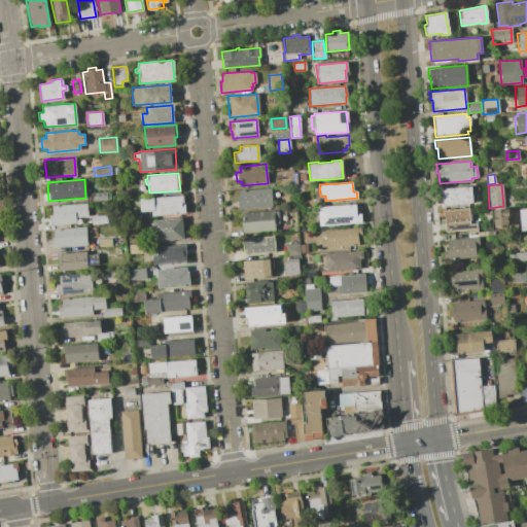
[(470,186),(471,203),(440,206),(437,188),(470,186)]
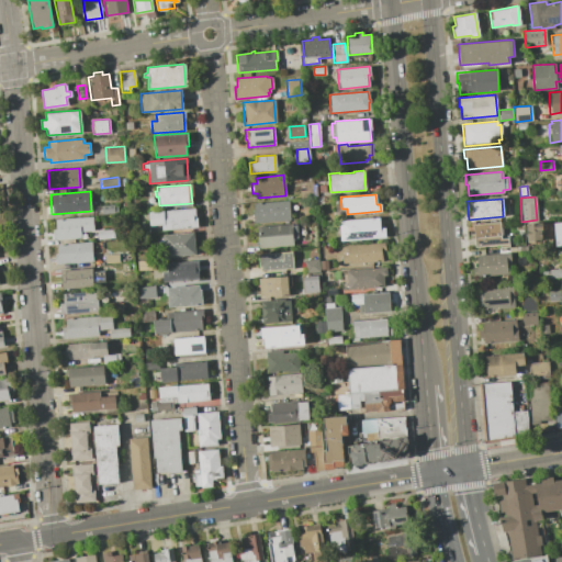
[(253,203),(288,200),(290,220),(255,223),(253,203)]
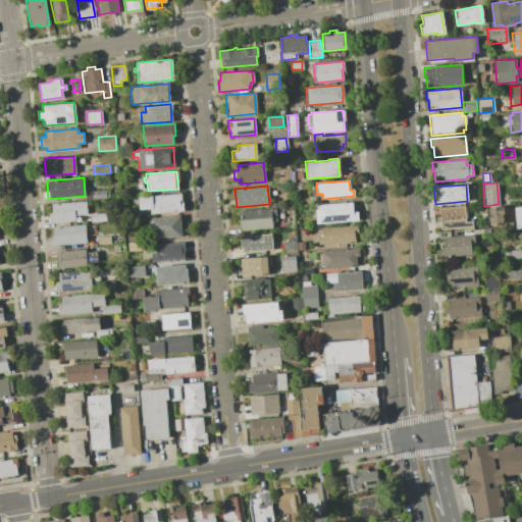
[(105,190),(105,197),(94,198),(93,191),(105,190)]
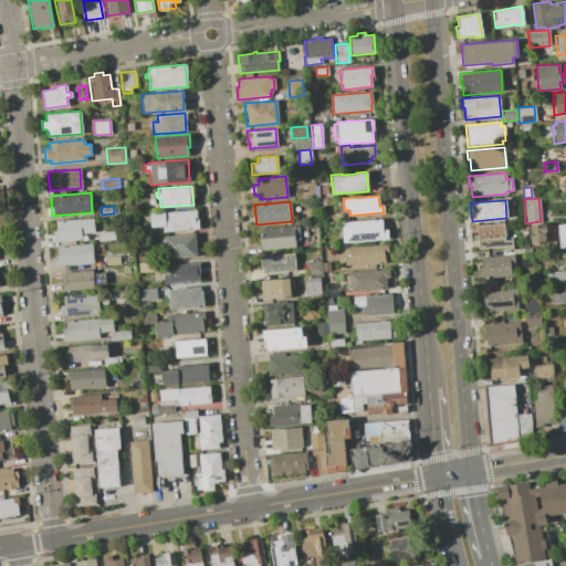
[(196,209),(197,229),(163,231),(161,226),(150,227),(149,212),(196,209)]
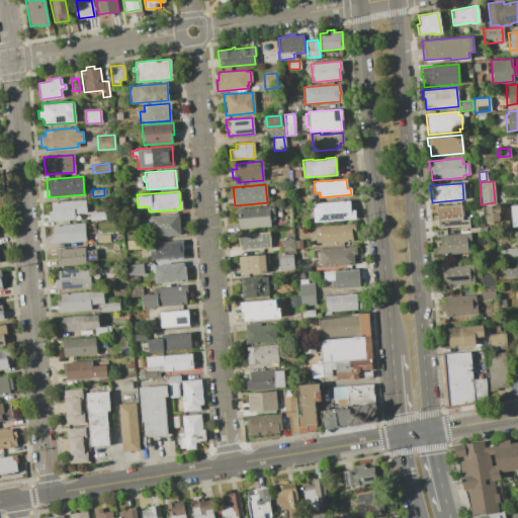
[(51,211),(50,202),(84,199),(85,211),(74,212),(74,219),(49,221),(48,211),(51,211)]
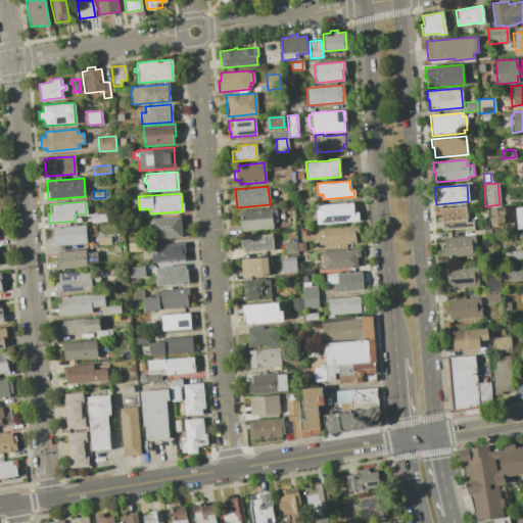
[(315,205),(351,202),(352,211),(357,211),(358,221),(317,224),(315,205)]
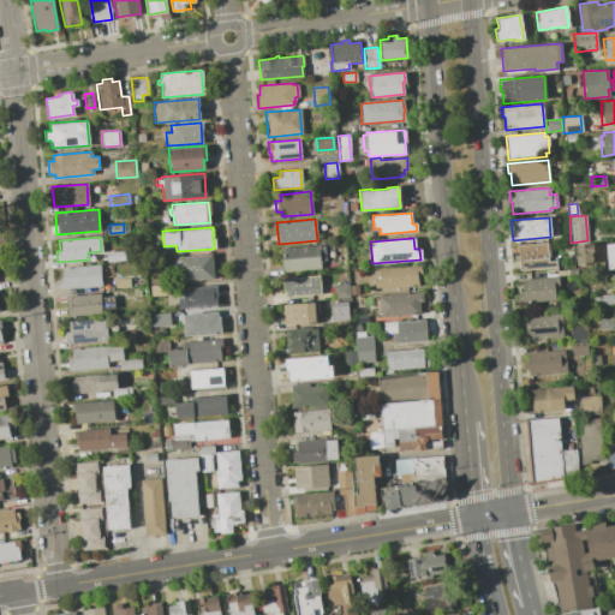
[(545,243),(548,261),(555,261),(556,270),(545,270),(545,268),(519,270),(517,245),(545,243)]
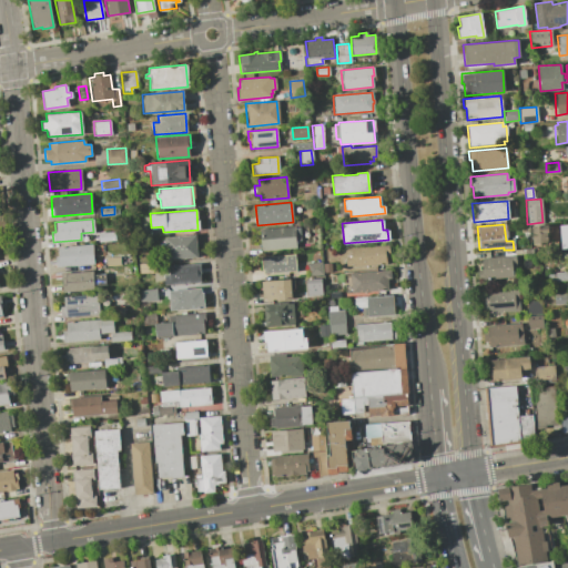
[(549,224),(551,244),(534,245),(531,226),(549,224)]
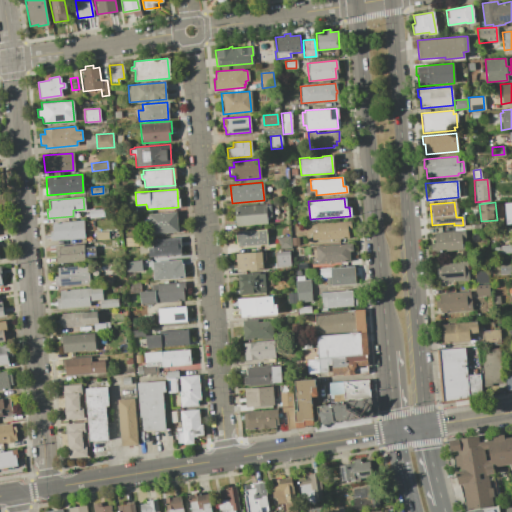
[(269,204),(270,216),(266,217),(266,223),(235,226),(234,207),(269,204)]
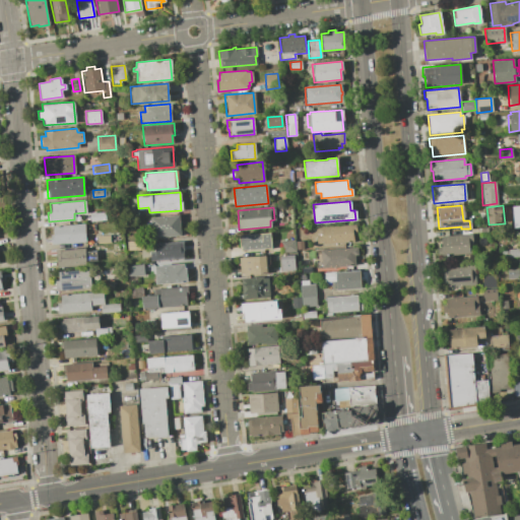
[(104,212),(105,219),(89,220),(88,213),(104,212)]
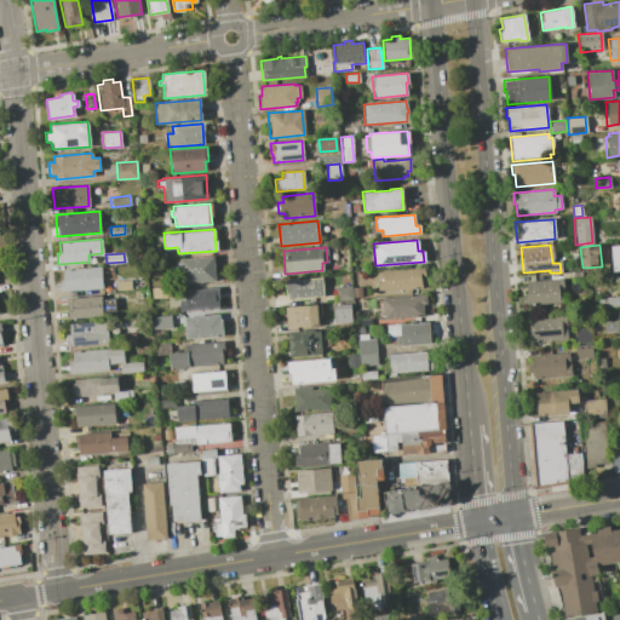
[(213,256),(214,281),(181,283),(178,259),(213,256)]
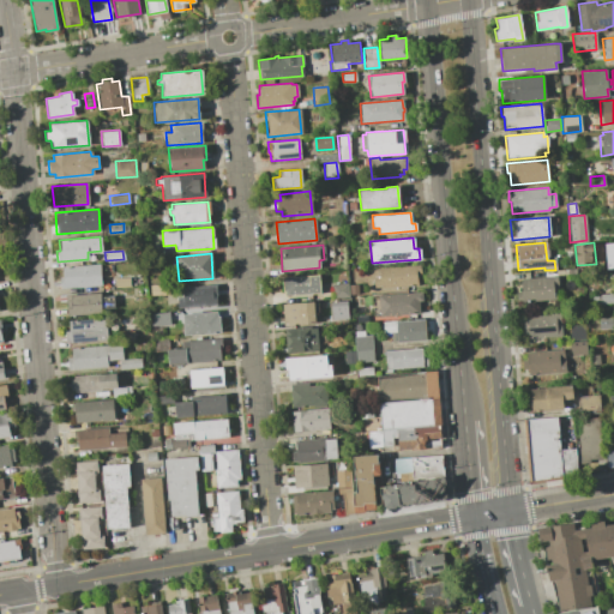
[(62,276),(61,266),(98,264),(101,286),(60,288),(59,277),(62,276)]
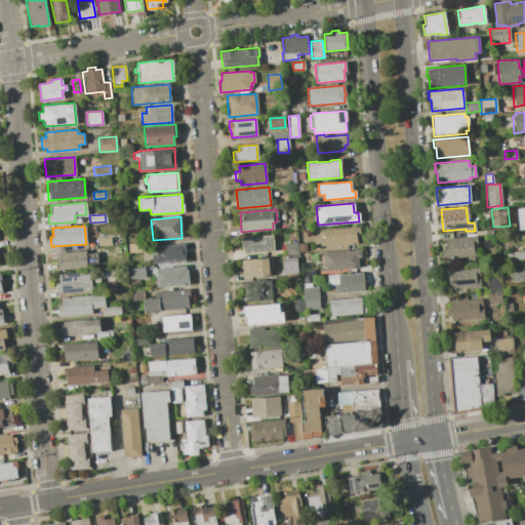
[(324,237),(323,229),(355,227),(357,244),(320,247),(319,237),(324,237)]
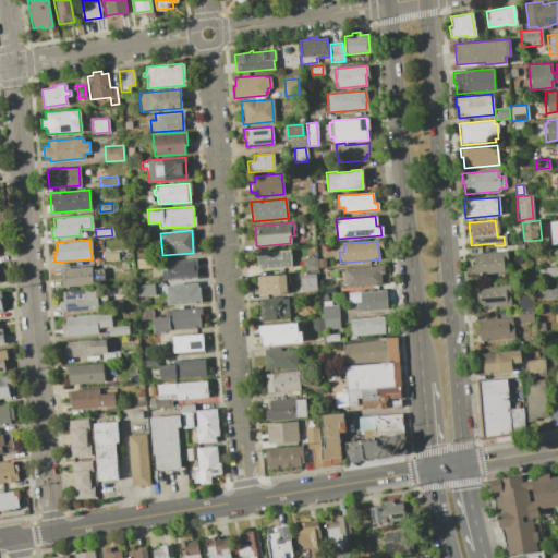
[(290,250),(291,266),(259,269),(258,265),(256,265),(255,252),(290,250)]
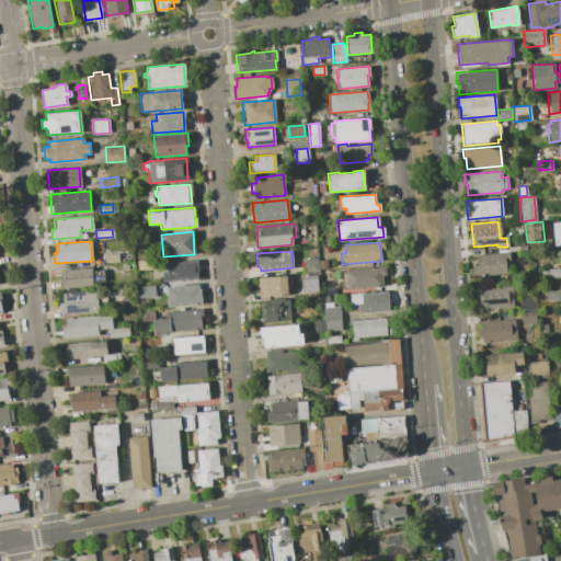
[(117,252),(118,261),(104,262),(103,254),(117,252)]
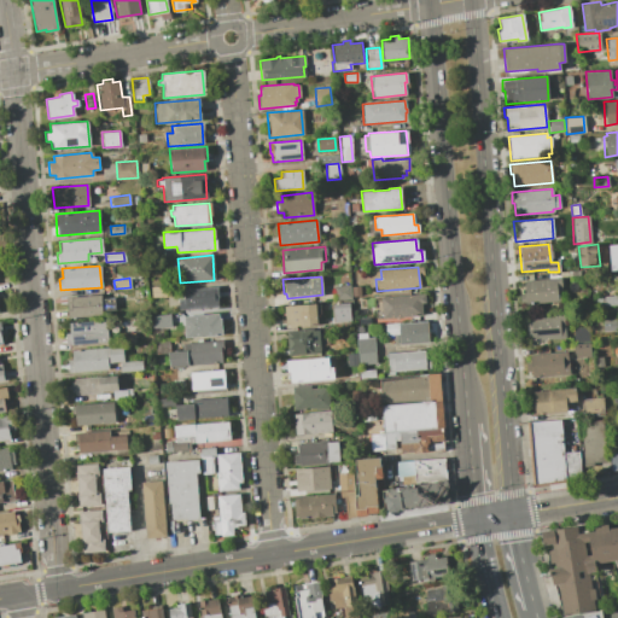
[(519,293),(524,293),(523,280),(560,278),(563,301),(525,304),(525,303),(520,303),(519,293)]
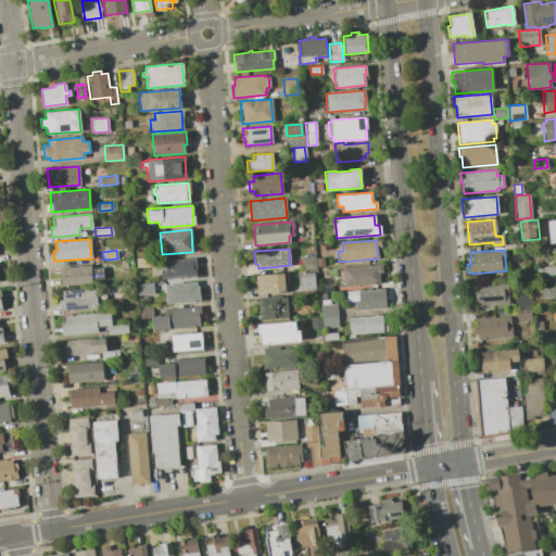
[(151,256),(152,266),(136,267),(135,257),(151,256)]
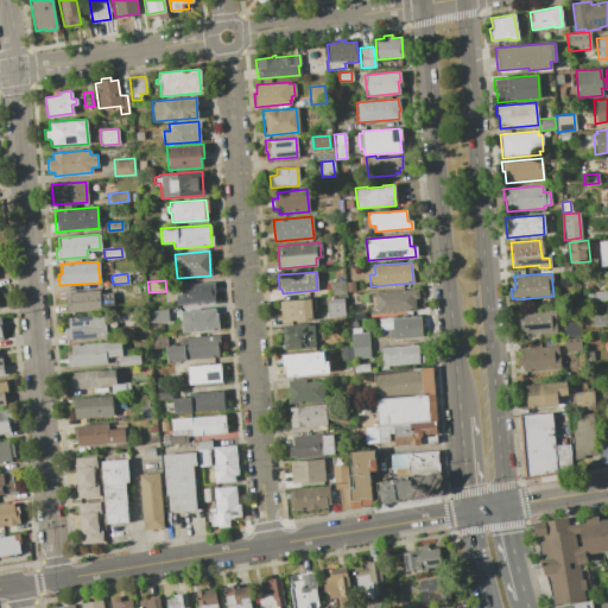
[(343,280),(346,293),(329,295),(328,282),(343,280)]
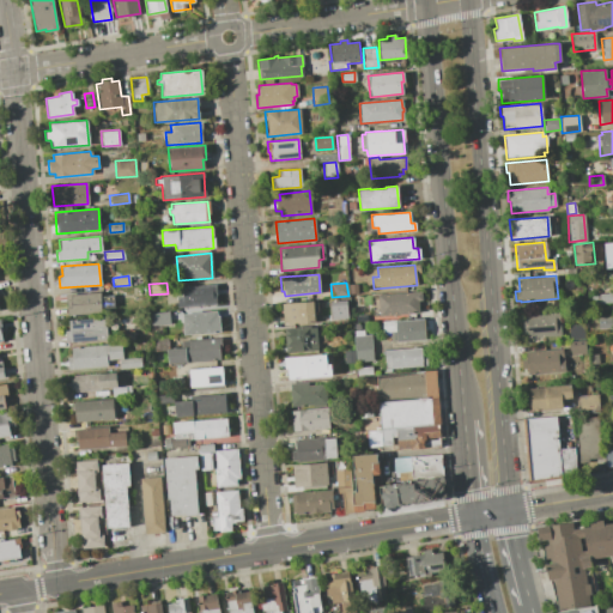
[(182,296),(181,286),(214,284),(217,304),(177,308),(176,296),(182,296)]
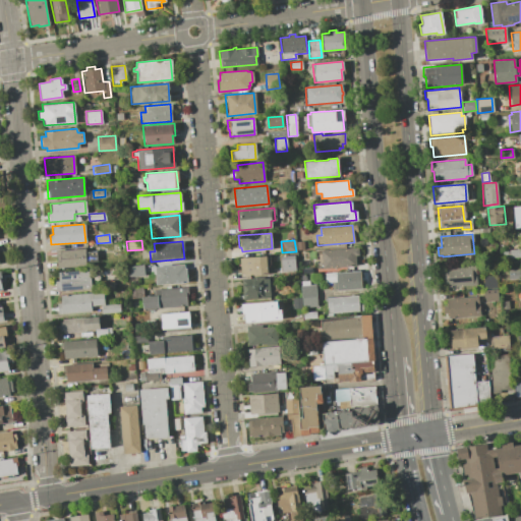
[(303,241),(303,249),(296,250),(295,241),(303,241)]
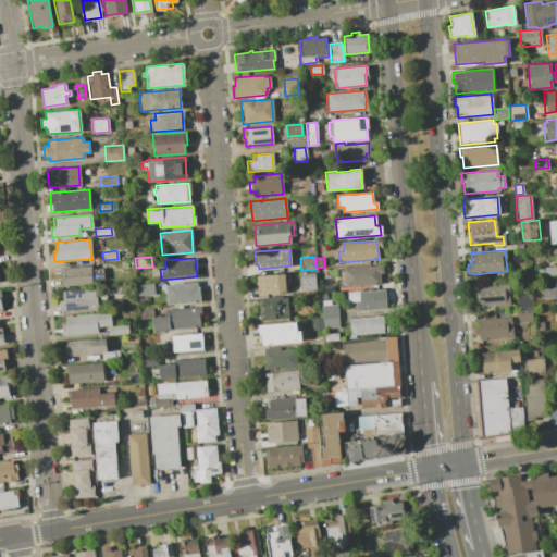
[(337,276),(337,270),(343,269),(343,268),(382,264),(383,272),(379,272),(380,284),(338,287),(337,280),(334,280),(333,277),(337,276)]
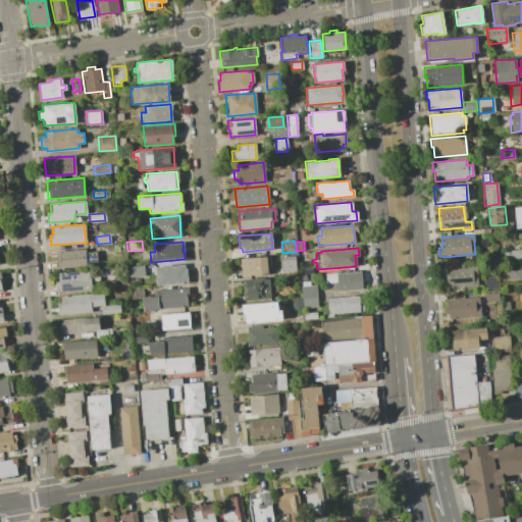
[(85,249),(85,252),(96,251),(97,262),(86,263),(86,266),(57,268),(55,251),(85,249)]
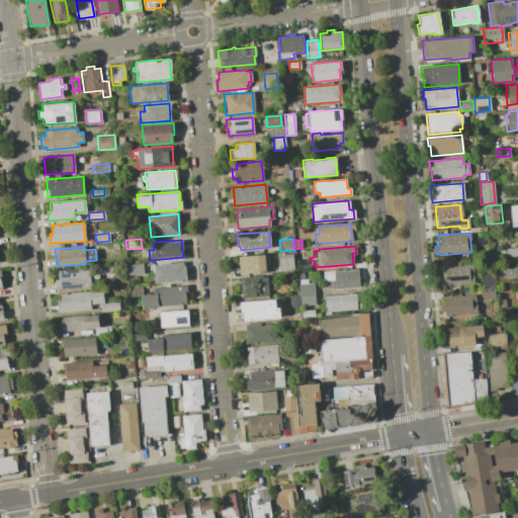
[(517,248),(517,255),(500,257),(499,250),(517,248)]
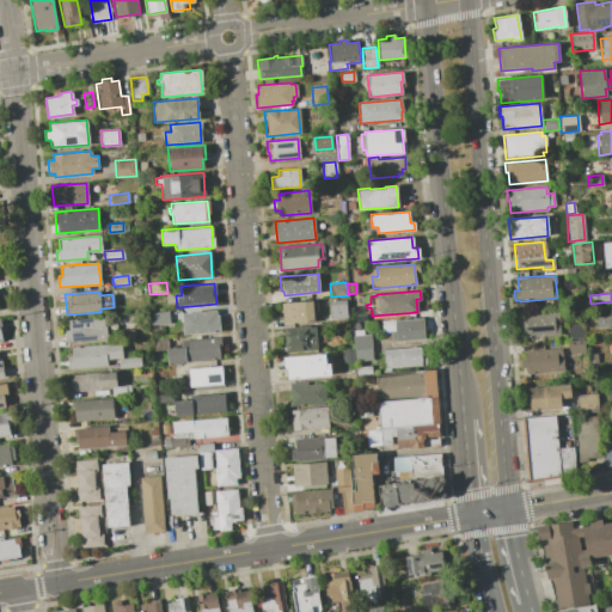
[(346,299),(347,317),(330,319),(329,301),(346,299)]
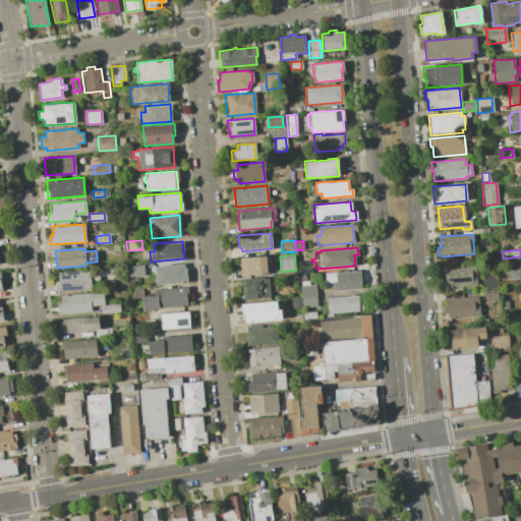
[(266,255),(267,272),(263,273),(263,275),(253,276),(253,274),(240,275),(238,257),(266,255)]
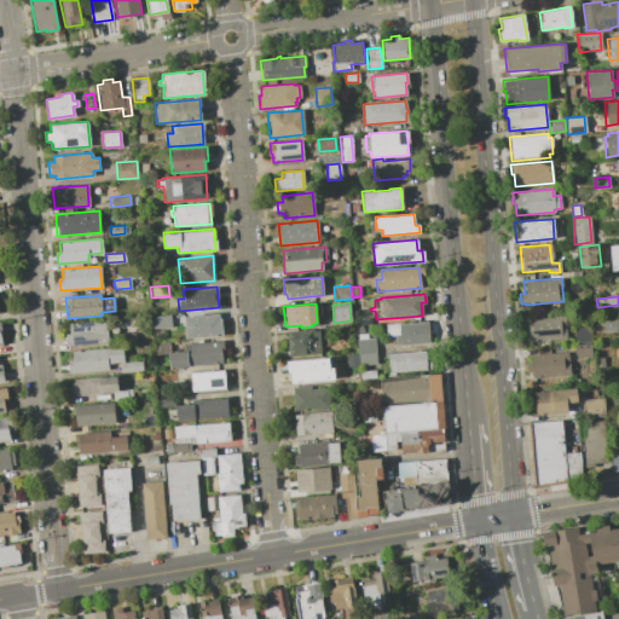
[(218,313),(218,318),(220,318),(221,335),(184,337),(183,316),(218,313)]
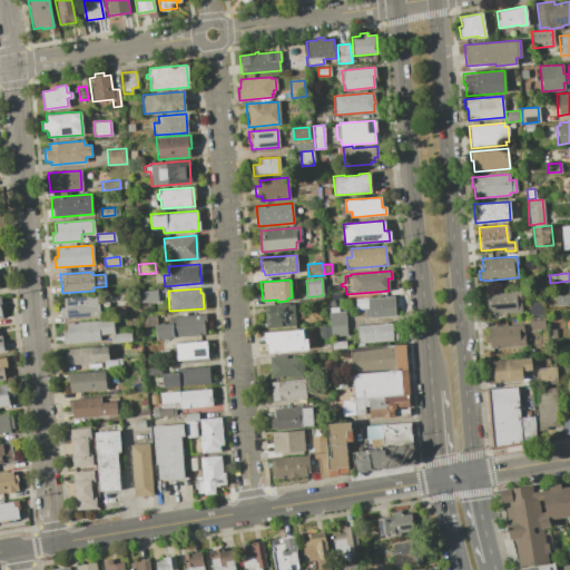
[(156,290),(157,301),(140,302),(139,291),(156,290)]
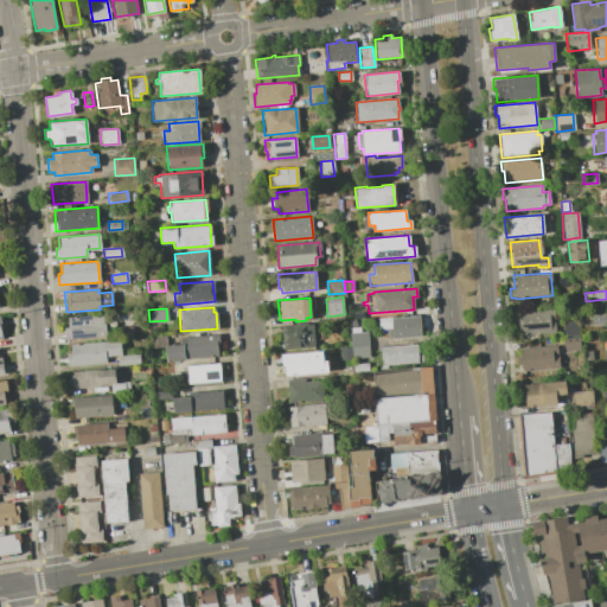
[(518,324),(517,312),(554,310),(556,332),(519,334),(519,333),(515,333),(513,324),(518,324)]
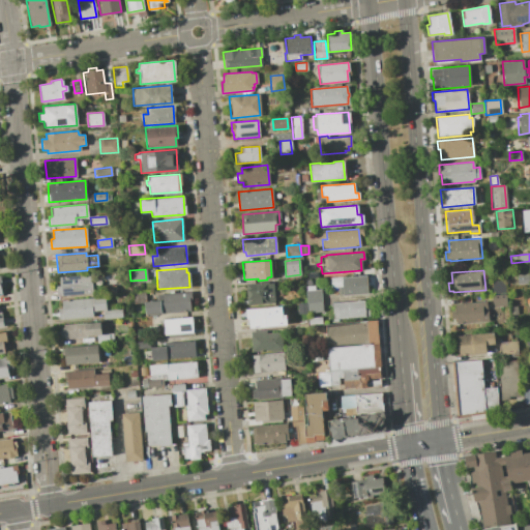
[(60,285),(59,276),(90,274),(92,293),(56,296),(56,286),(60,285)]
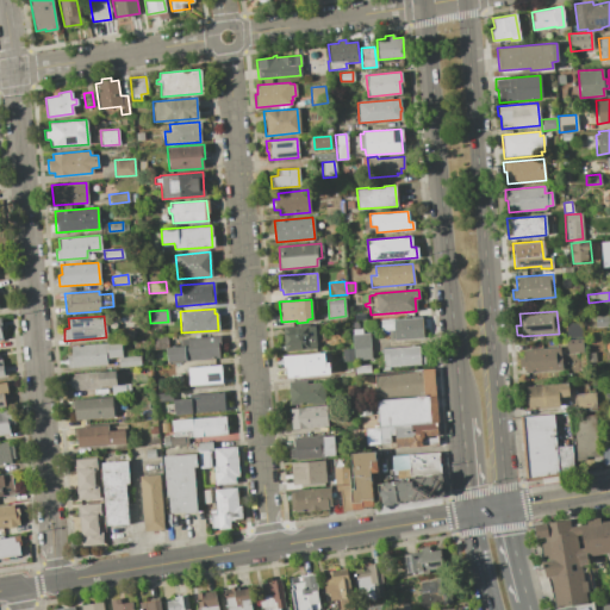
[(608,316),(609,325),(595,327),(593,317),(608,316)]
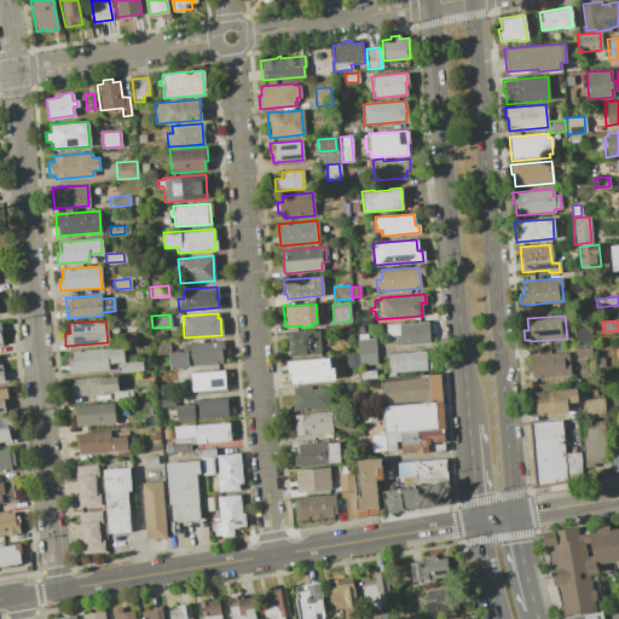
[(427,322),(429,343),(400,346),(400,343),(391,345),(389,335),(387,336),(386,325),(427,322)]
